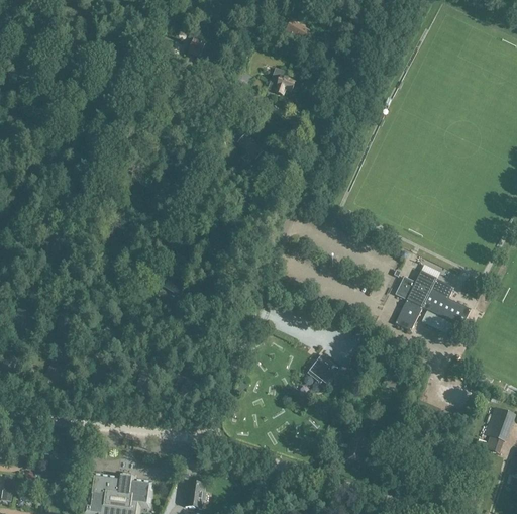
[(310,29),(291,19),(285,29),(304,40),(310,29)]
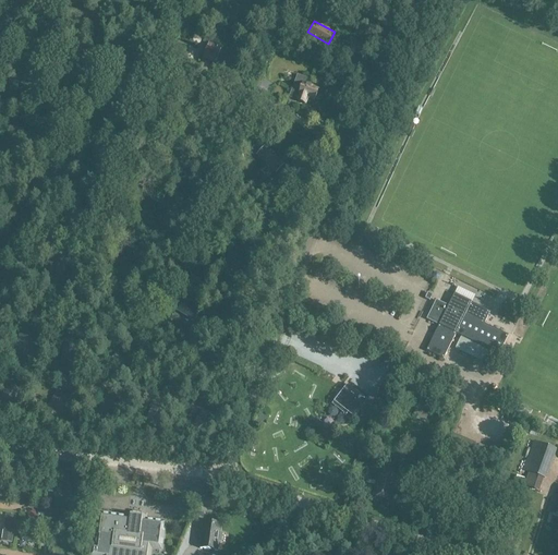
[(32,47),(41,46),(39,32),(16,35),(17,44),(32,41),(32,47)]
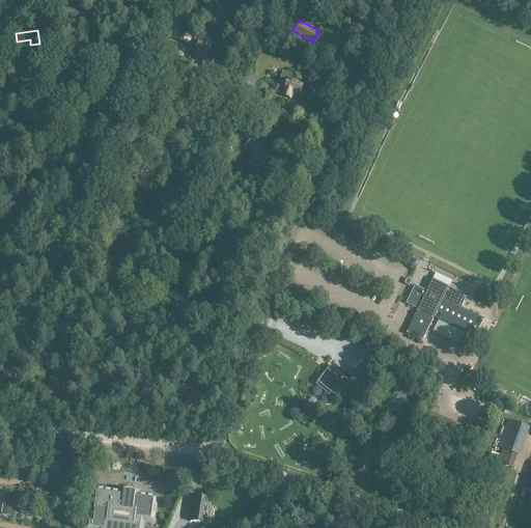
[(162,49),(173,54),(179,37),(169,33),(162,49)]
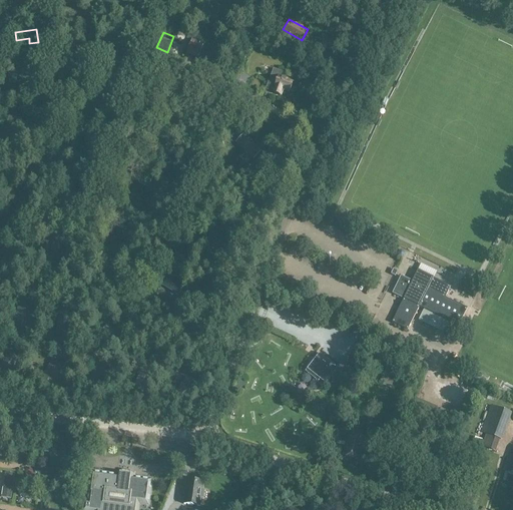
[(199,40),(200,37),(193,34),(187,50),(198,54),(203,41),(199,40)]
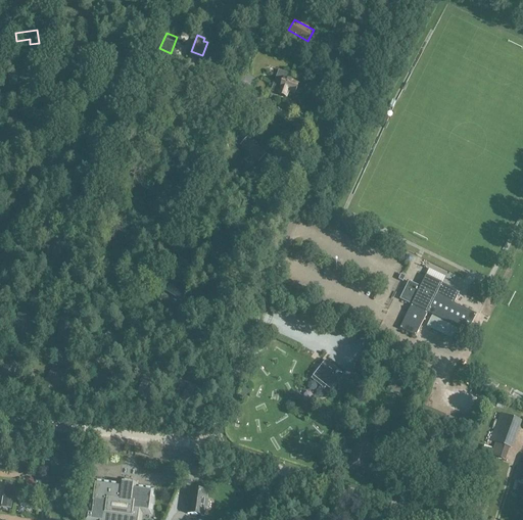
[(72,77),(81,61),(70,55),(61,69),(72,77)]
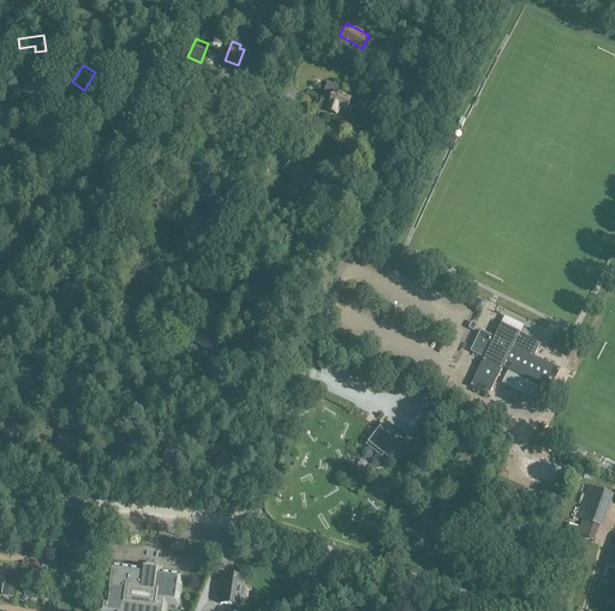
[(341,93),(344,87),(328,81),(318,105),(336,111),(339,105),(346,107),(350,96),(341,93)]
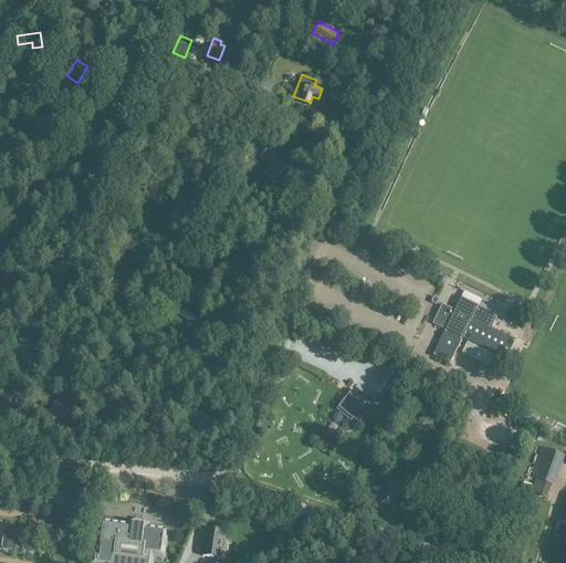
[(11,89),(4,100),(23,110),(30,97),(11,89)]
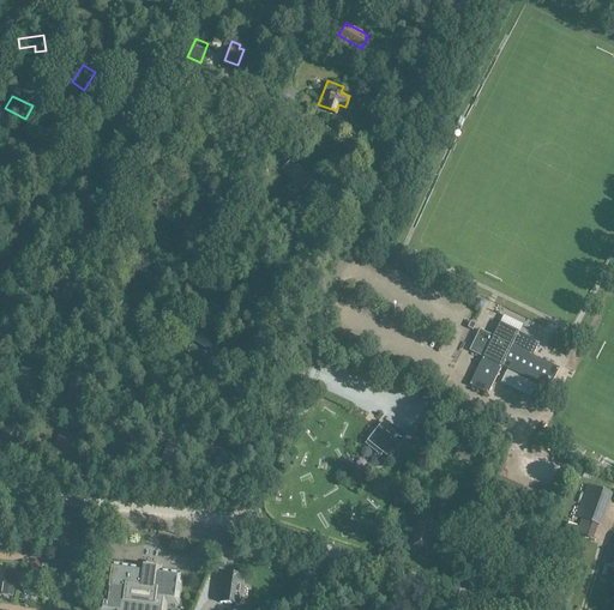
[(304,187),(312,179),(292,158),(283,168),(304,187)]
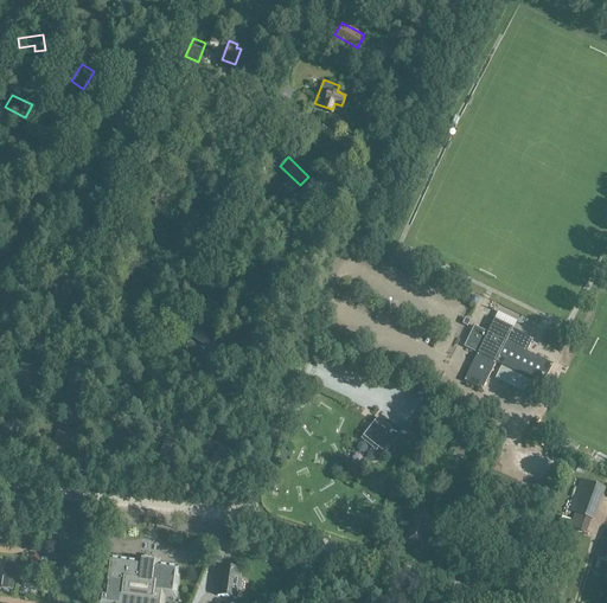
[(101,162),(88,183),(100,190),(112,170),(101,162)]
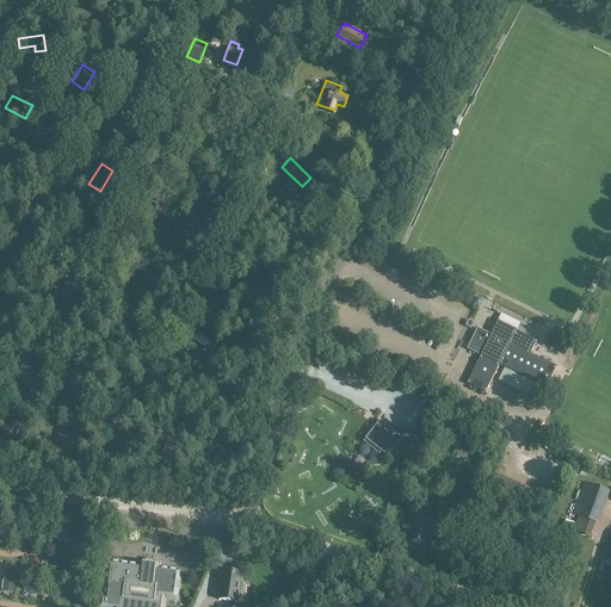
[(38,199),(51,205),(61,185),(49,179),(38,199)]
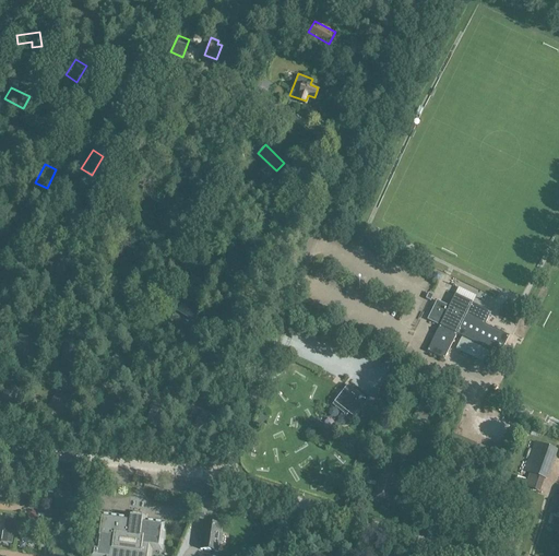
[(76,221),(86,204),(74,198),(66,214),(76,221)]
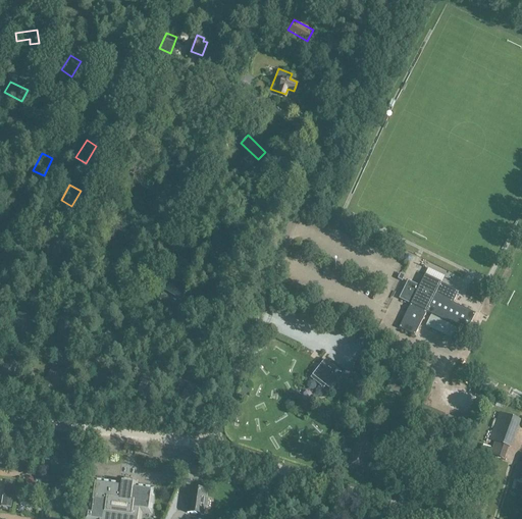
[(149,204),(154,193),(139,185),(133,196),(149,204)]
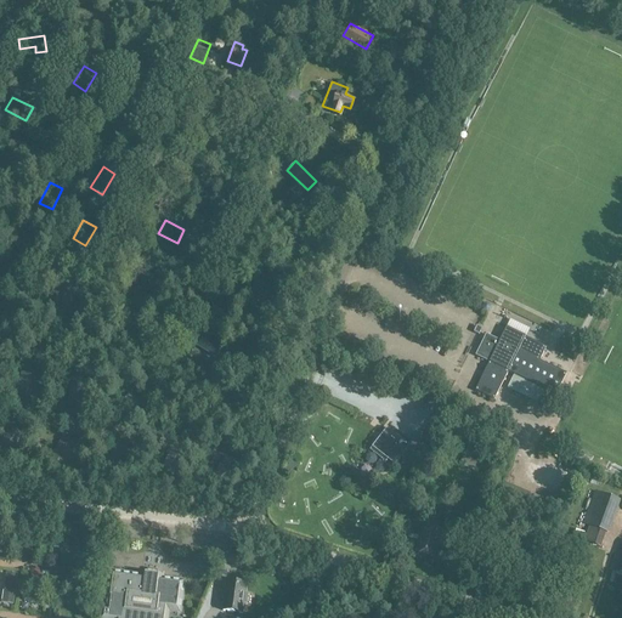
[(37,243),(24,236),(15,254),(26,261),(37,243)]
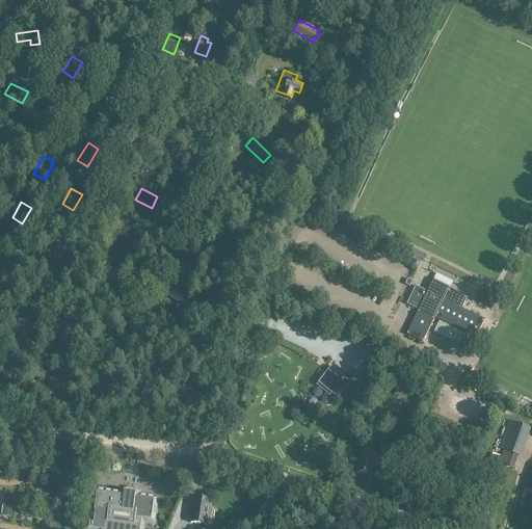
[(127,267),(133,256),(117,246),(111,258),(127,267)]
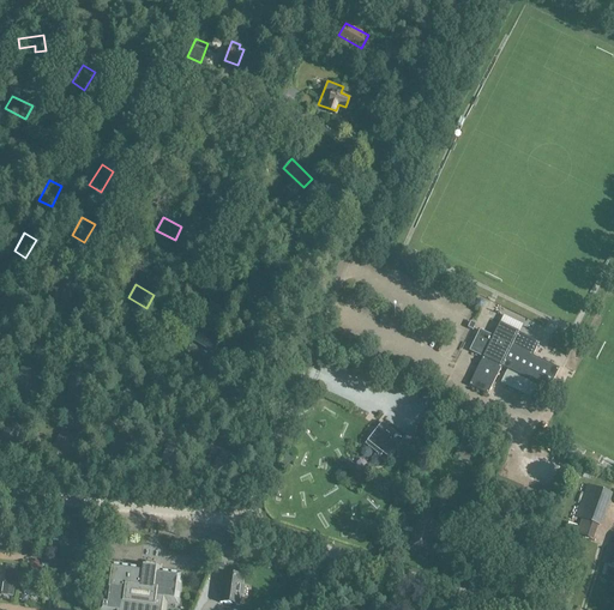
[(469,382),(487,392),(501,364),(548,387),(559,366),(533,354),(539,340),(499,320),(493,333),(480,327),(469,349),(482,355),(469,382)]
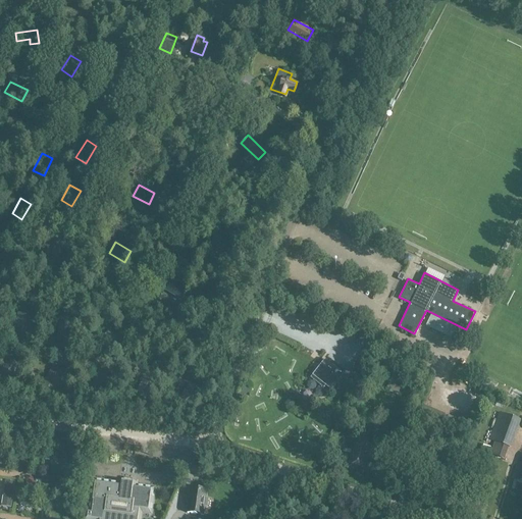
[(173,277),(166,288),(180,298),(188,287),(173,277)]
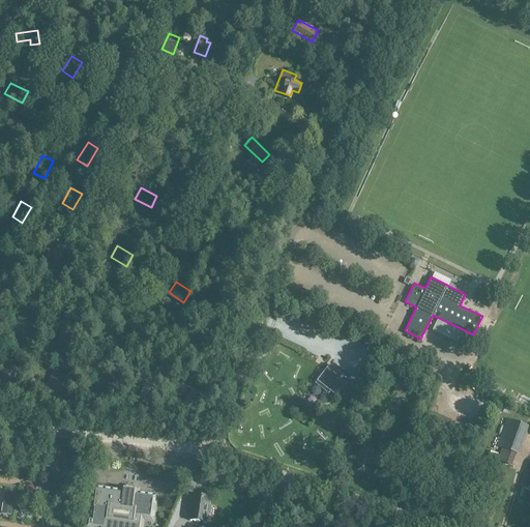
[(111,332),(104,343),(119,353),(125,343),(111,332)]
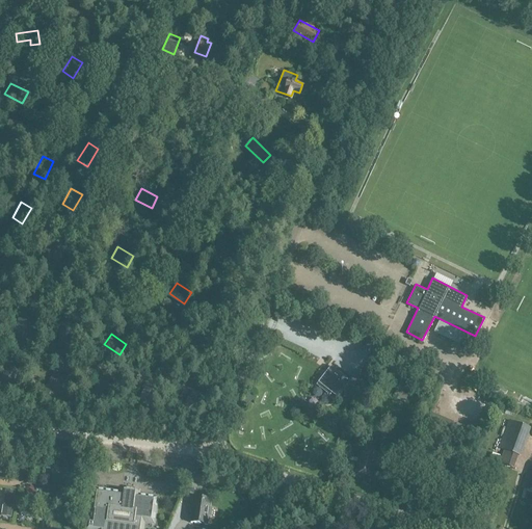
[(351,379),(330,365),(318,381),(338,396),(351,379)]
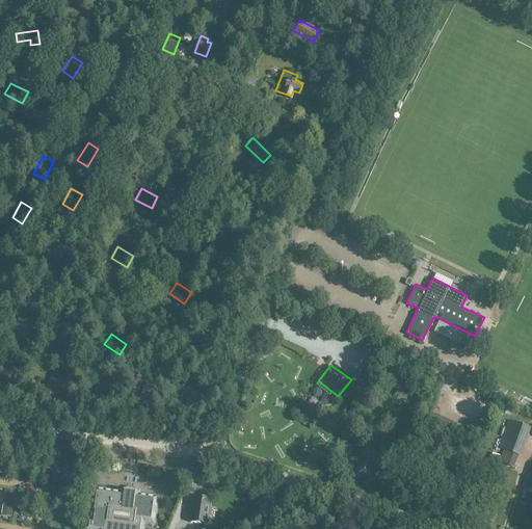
[(0,382),(9,389),(18,373),(7,367),(0,379),(0,382)]
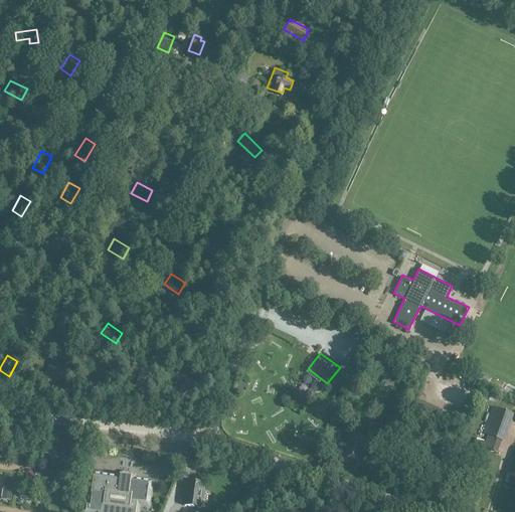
[(54,381),(62,366),(52,360),(44,375),(54,381)]
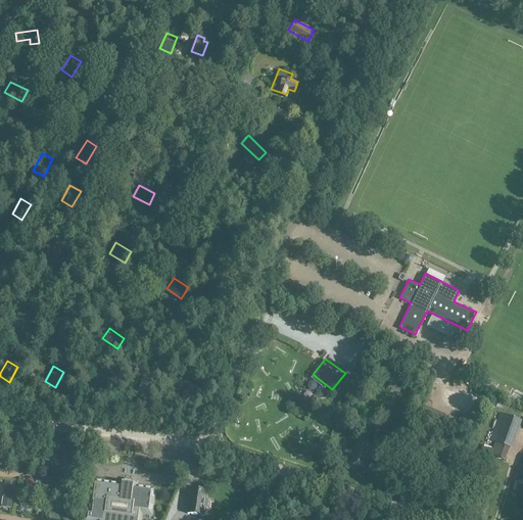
[(101,392),(109,377),(99,371),(91,386),(101,392)]
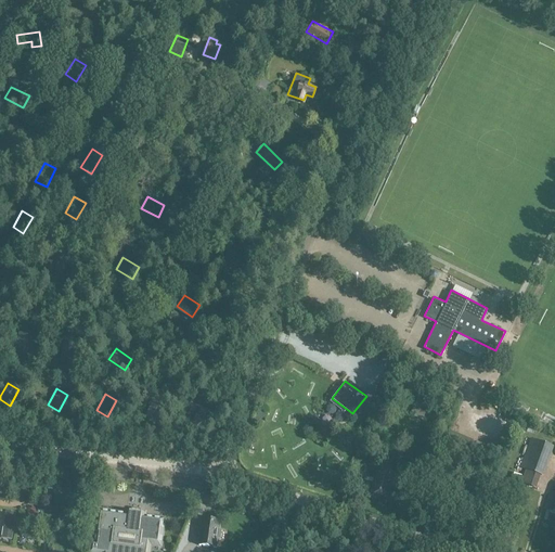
[(488,396),(485,402),(493,406),(497,400),(488,396)]
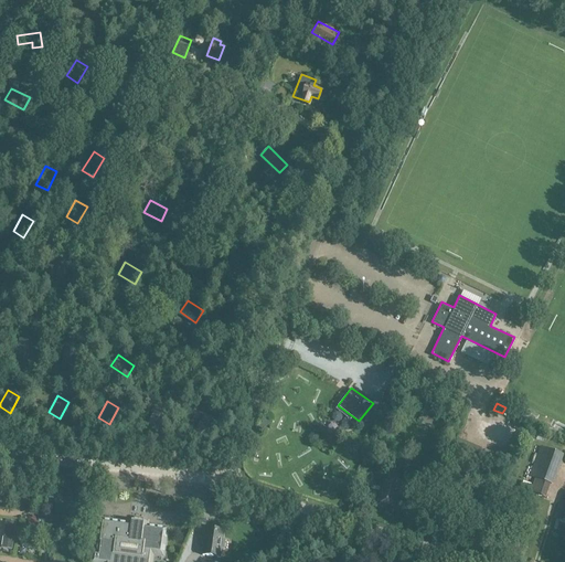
[(168,413),(157,407),(148,424),(159,430),(168,413)]
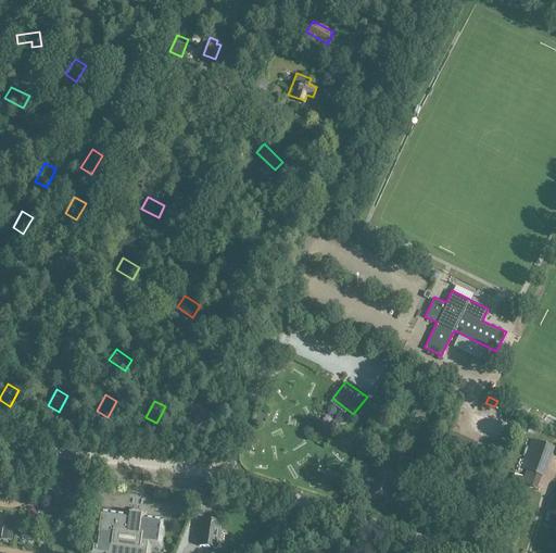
[(457,431),(452,429),(451,428),(445,440),(469,450),(471,444),(475,438),(457,431)]
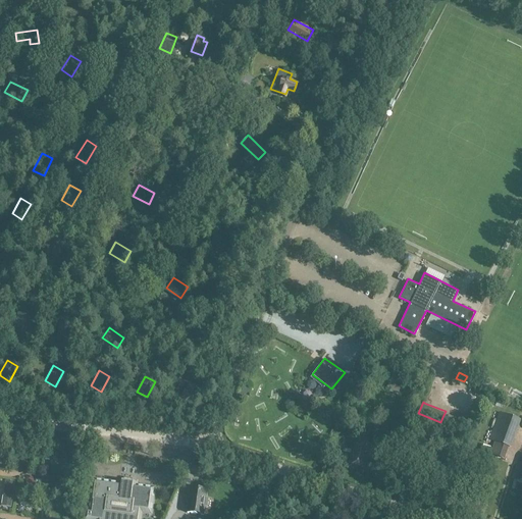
[(510,444),(518,418),(499,412),(490,436),(494,438),(496,438),(509,443),(510,444)]
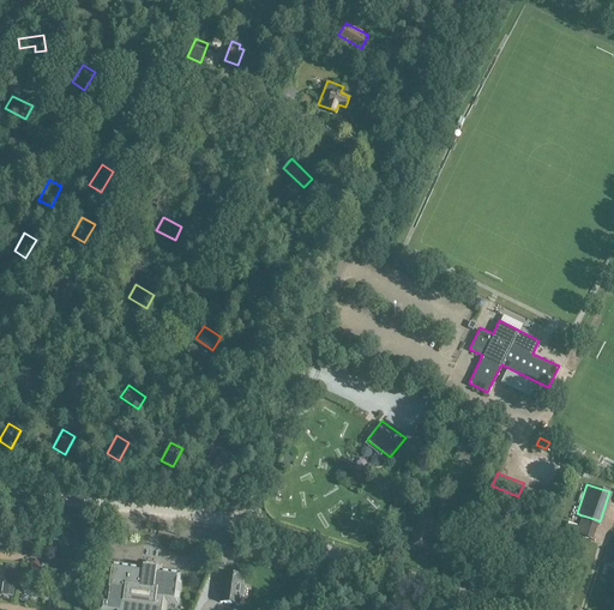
[(593,536),(599,520),(583,515),(582,515),(577,531),(593,536)]
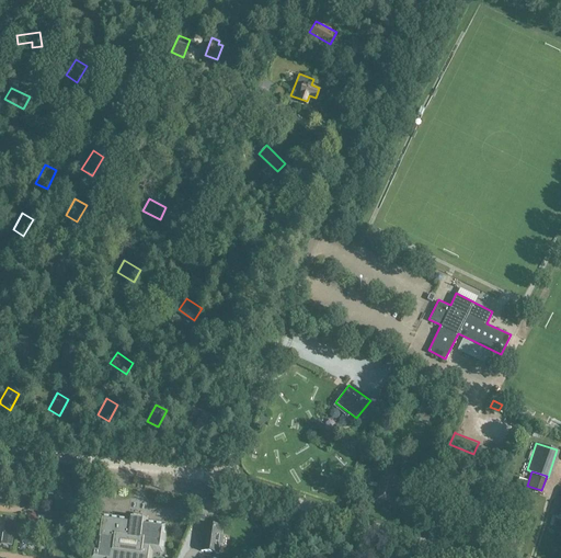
[(16,516),(6,515),(1,542),(12,544),(16,516)]
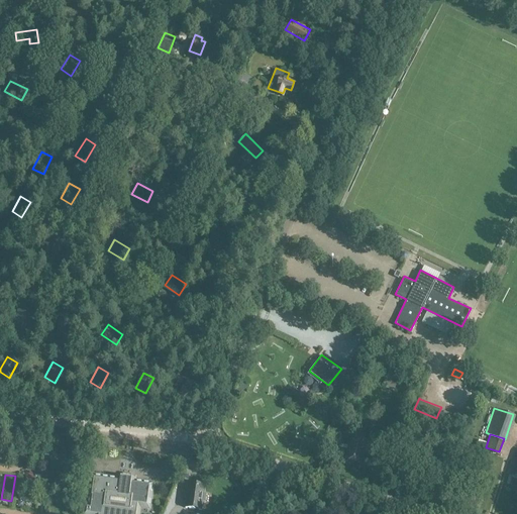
[(84,513),(86,513),(138,513),(139,505),(149,507),(152,484),(134,481),(134,480),(126,479),(117,477),(117,479),(92,476),(88,503),(86,503),(84,513)]
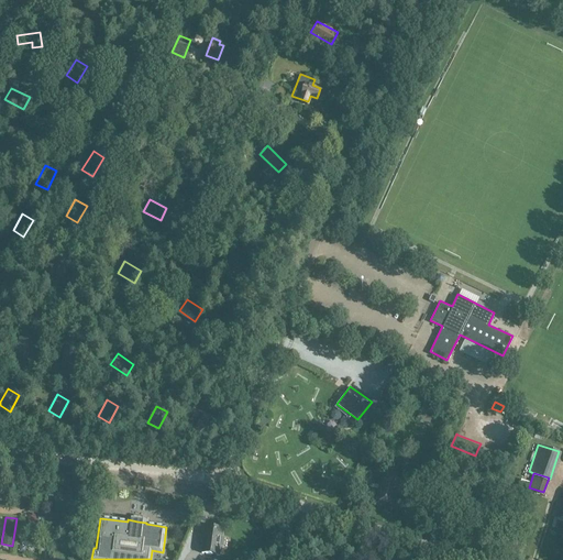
[(223,528),(206,526),(202,552),(220,555),(221,544),(224,545),(224,536),(222,536),(223,528)]
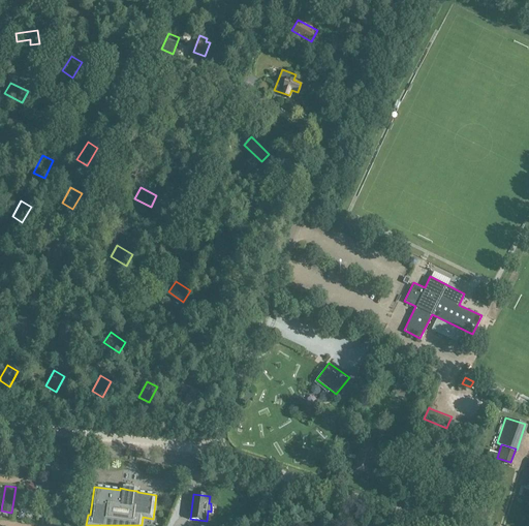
[(174,513),(180,514),(183,503),(177,501),(174,513)]
